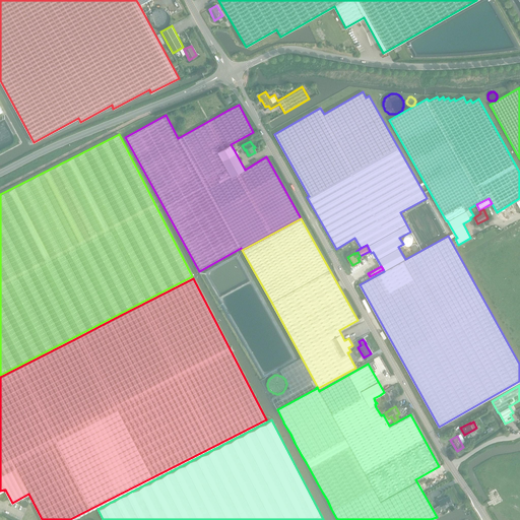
[(443,508),(452,503),(448,496),(442,499),(439,501),(443,508)]
